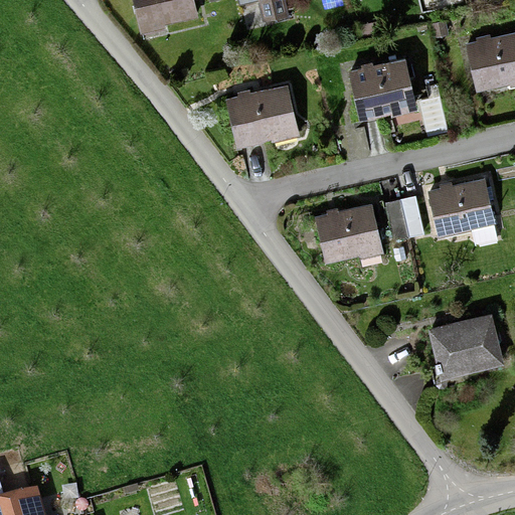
[(132,0),(140,33),(197,21),(192,0),(132,0)]
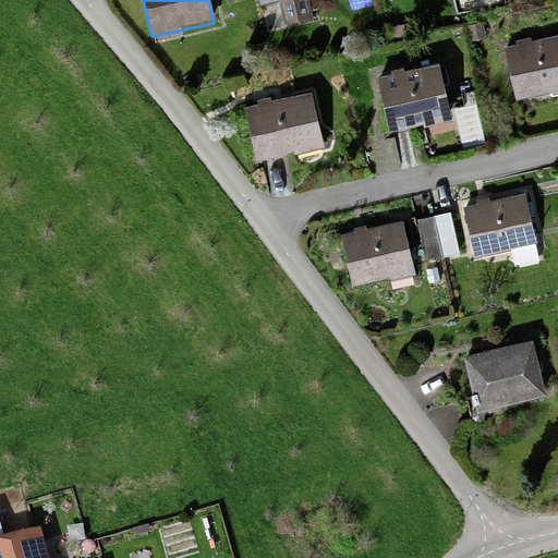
[(278,0),(283,21),(311,15),(306,0),(278,0)]
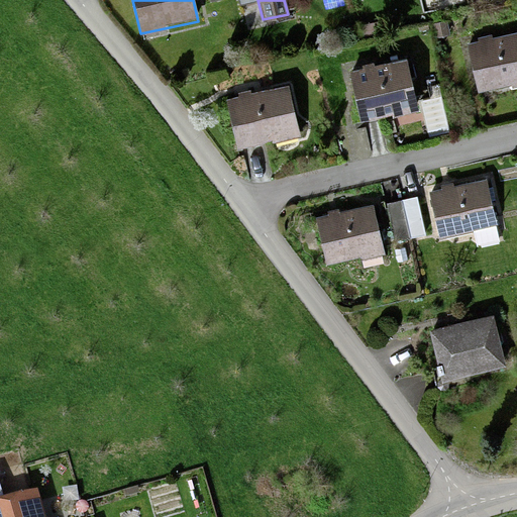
[(516,39),(475,48),(483,87),(516,80),(516,39)]
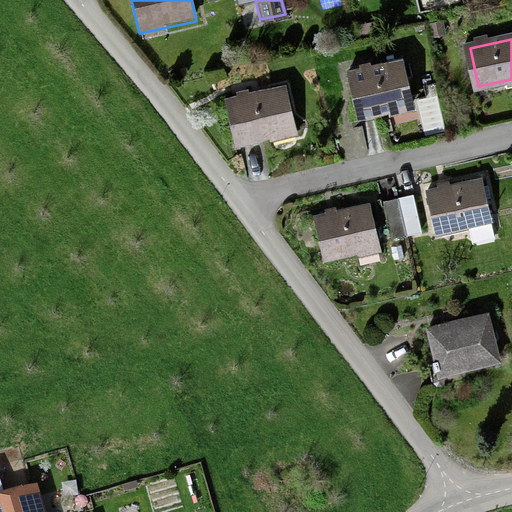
[(349,71),(360,114),(415,100),(404,58),(349,71)]
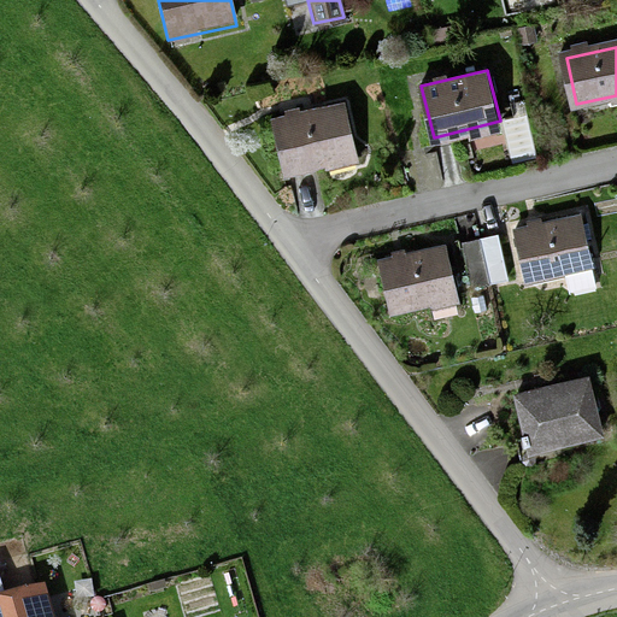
[(275,119),(287,168),(357,151),(345,103),(275,119)]
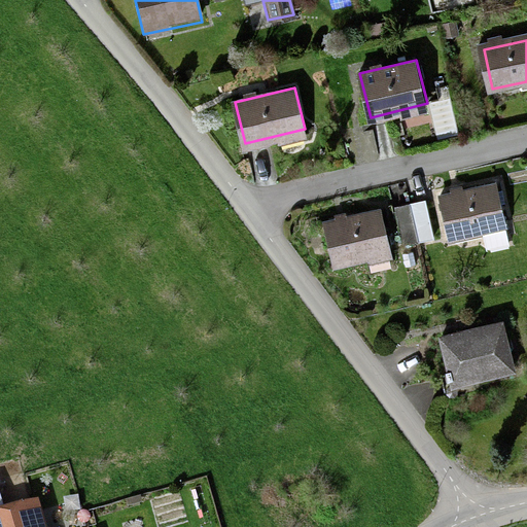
[(436,194),(449,243),(510,229),(498,179),(436,194)]
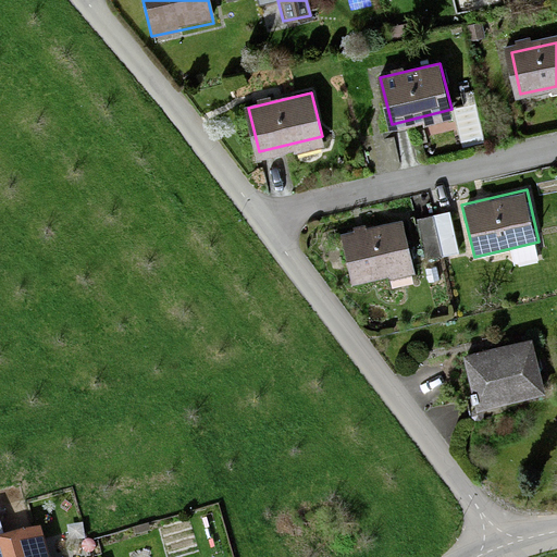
[(449,212),(434,217),(443,254),(458,249),(449,212)]
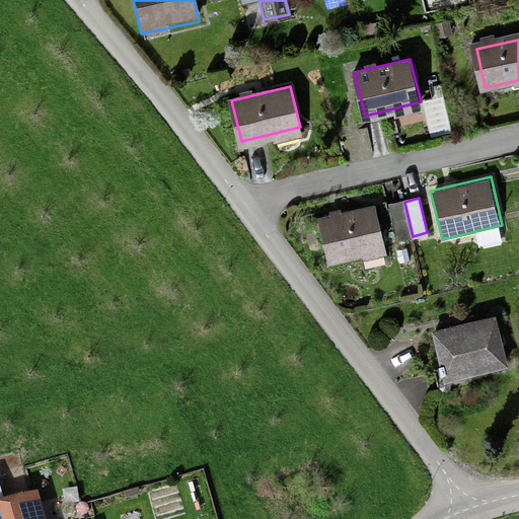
[(413,236),(404,202),(389,206),(397,239),(413,236)]
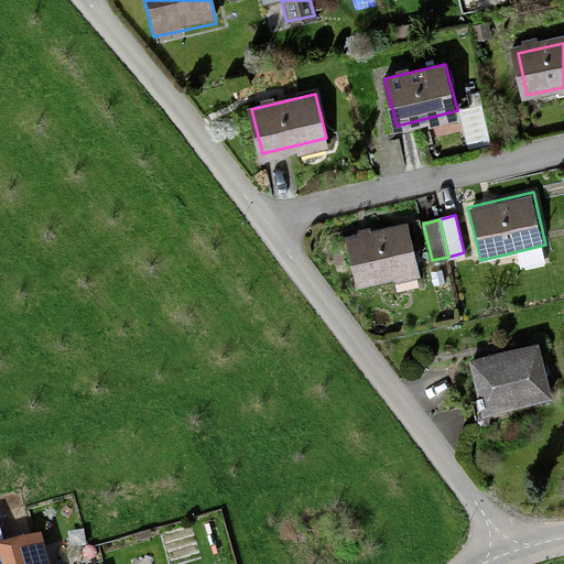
[(347,237),(358,284),(418,270),(407,223),(347,237)]
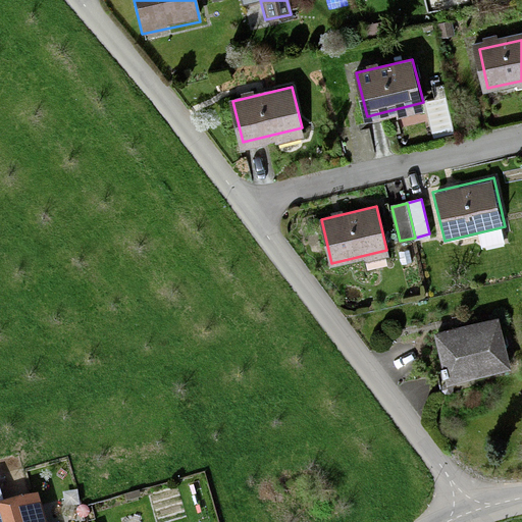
[(439,336),(450,387),(518,373),(508,322),(439,336)]
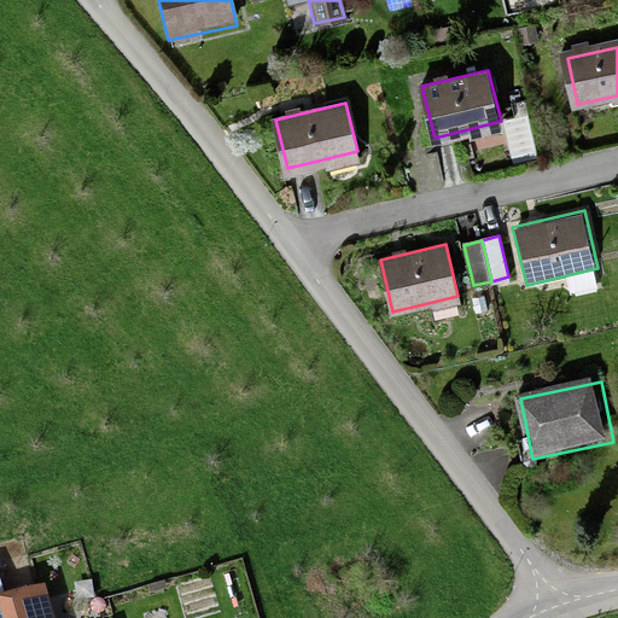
[(47,617),(42,600),(0,613),(0,617),(47,617)]
